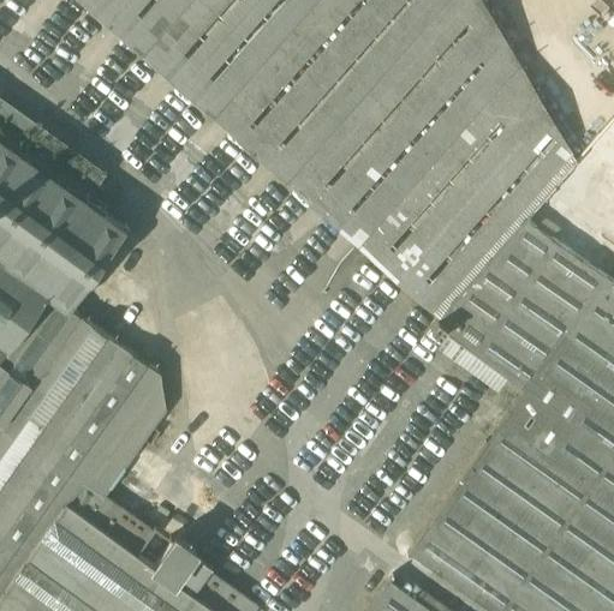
[(79,0),(358,249),(511,49),(481,0),(79,0)]
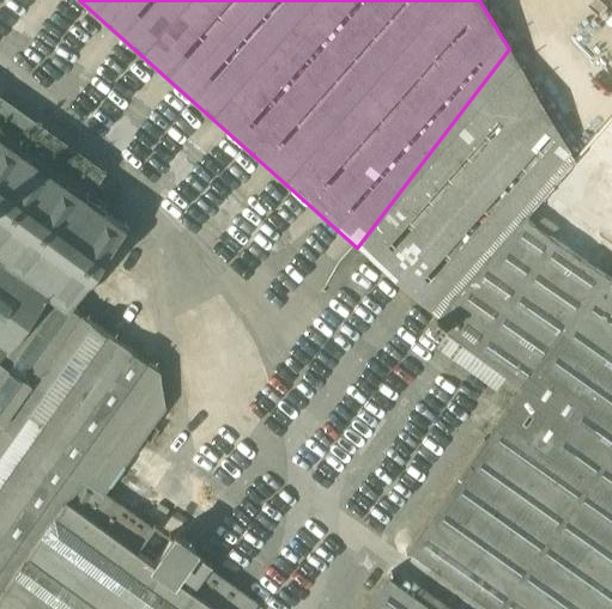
[(574,163),(509,49),(357,248),(436,318),(526,217),(574,163)]
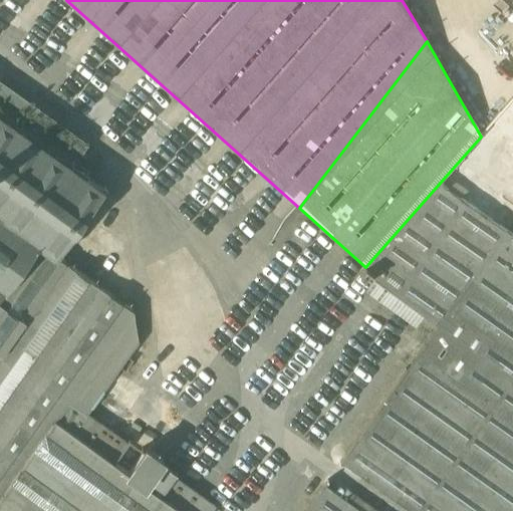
[(86,149),(0,85),(0,115),(73,169),(86,149)]
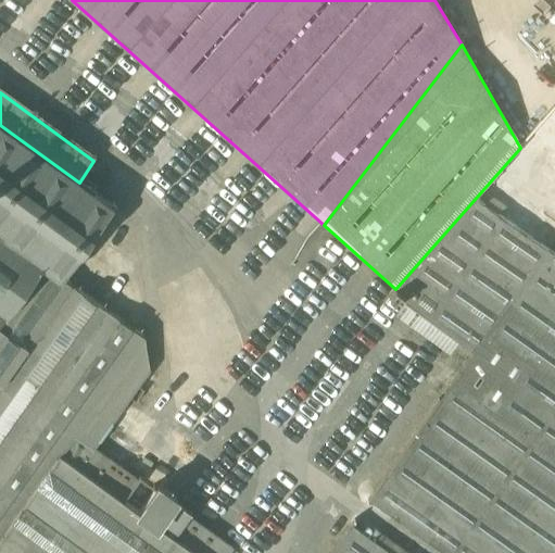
[(234,552),(235,551),(190,519),(192,516),(176,504),(178,501),(159,488),(156,491),(140,479),(138,482),(96,452),(131,402),(137,406),(146,394),(140,390),(151,374),(146,339),(120,319),(125,311),(114,303),(108,312),(105,310),(136,268),(93,238),(106,220),(126,222),(123,206),(117,205),(114,203),(113,206),(100,197),(101,193),(99,192),(98,196),(79,183),(0,125),(0,552),(234,552)]
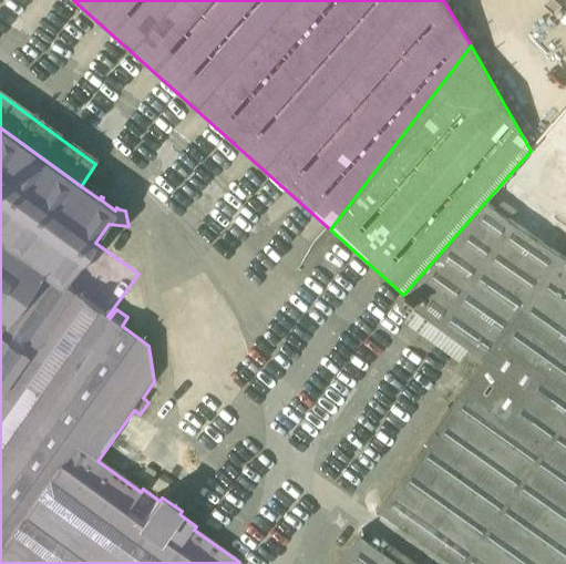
[(407,310),(409,307),(484,360),(565,260),(565,258),(486,201),(403,295),(397,305),(407,310)]
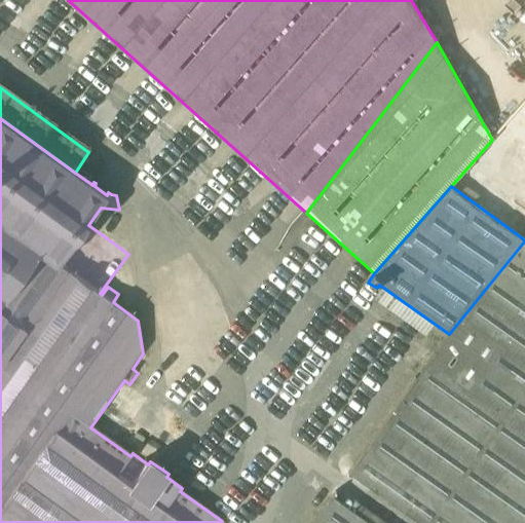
[(524,522),(524,241),(449,334),(313,522),(524,522)]
